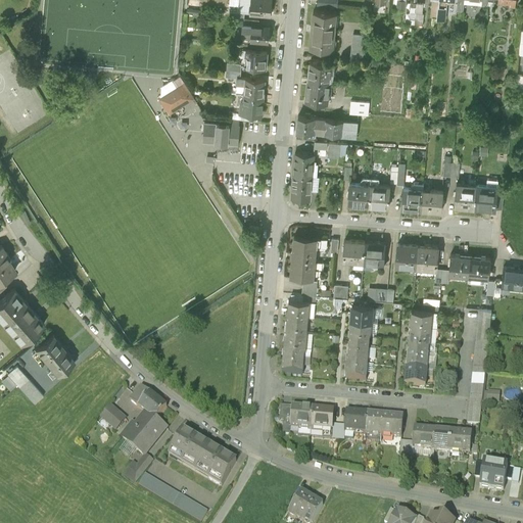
[(229,0),(229,9),(230,9),(245,10),(245,12),(249,12),(250,0),(229,0)]
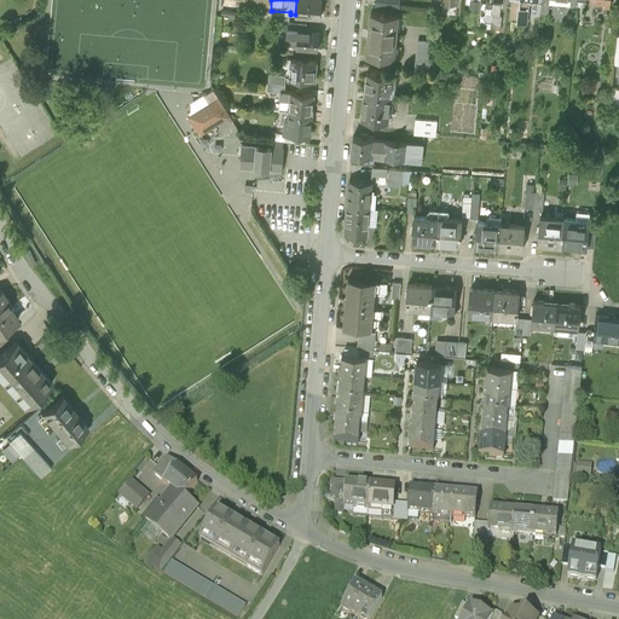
[(296,0),(295,15),(320,17),(320,0),(296,0)]
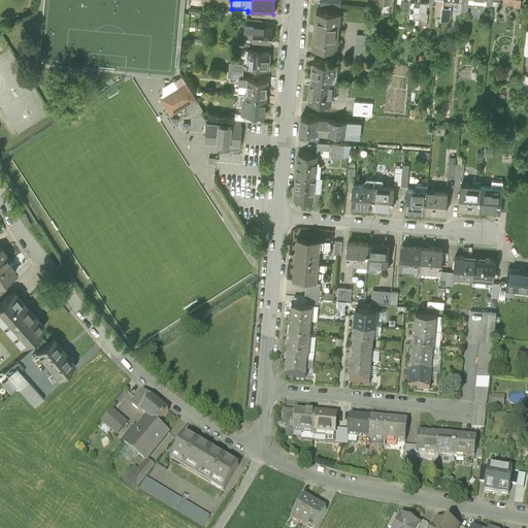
[(450,0),(442,0),(440,21),(449,21),(450,0)]
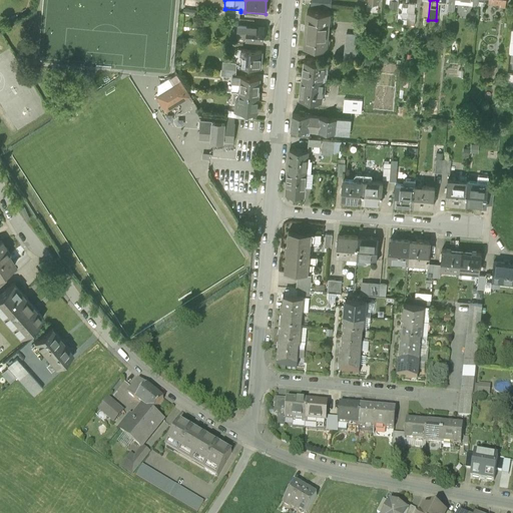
[(414,5),(402,4),(401,14),(413,14),(414,5)]
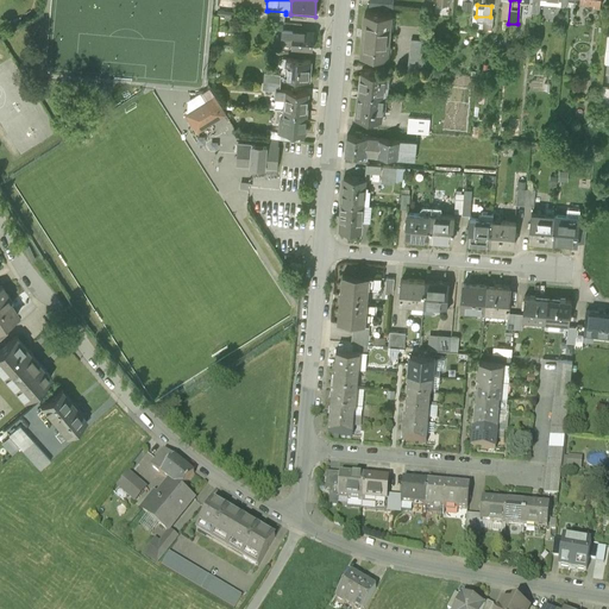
[(286,14),(286,12),(268,11),(267,19),(284,22),(286,14)]
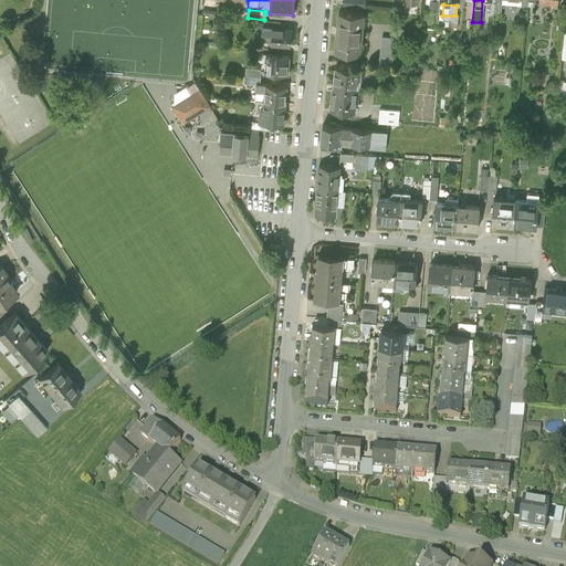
[(364,14),(339,12),(336,52),(359,54),(364,14)]
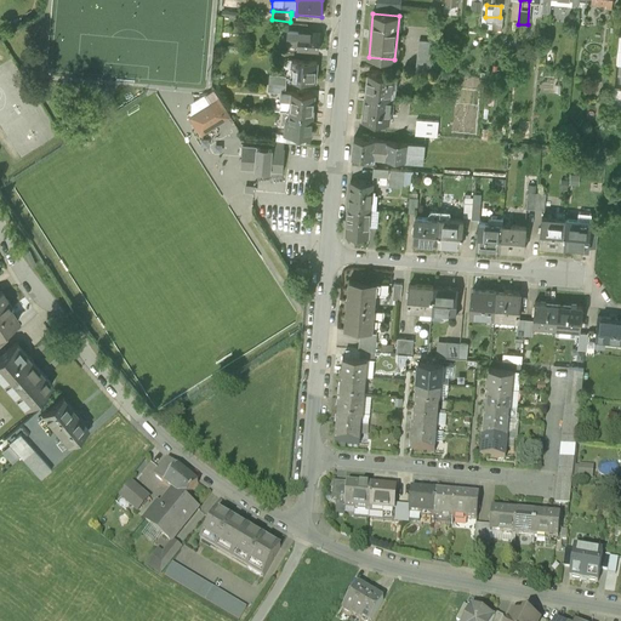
[(307,30),(289,28),(288,28),(286,39),(288,39),(288,45),(297,46),(297,47),(318,50),(319,30),(307,30)]
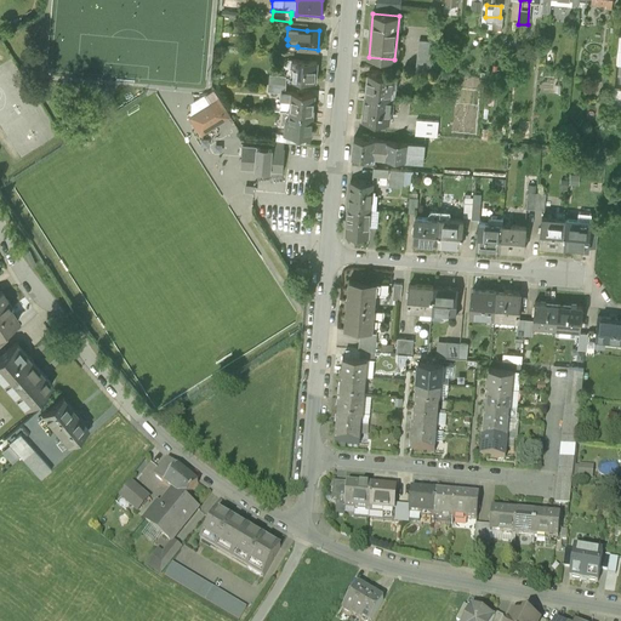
[(432,41),(419,40),(416,72),(428,73),(432,41)]
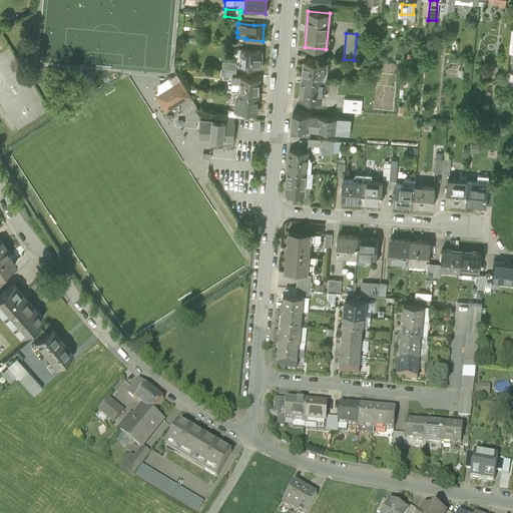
[(263,51),(243,49),(242,65),(261,67),(263,51)]
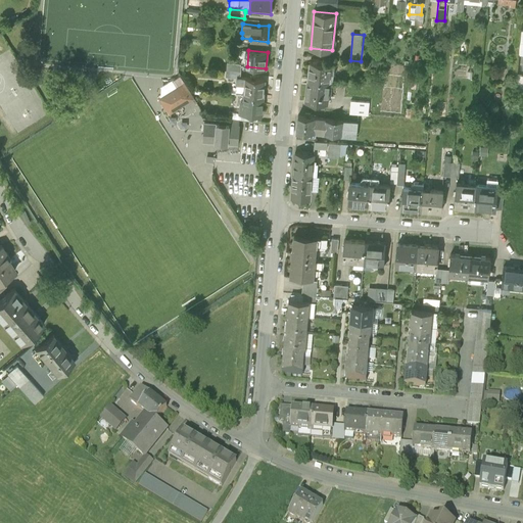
[(308,61),(306,79),(329,81),(329,73),(333,73),(334,64),(323,62),(323,60),(318,59),(317,62),(308,61)]
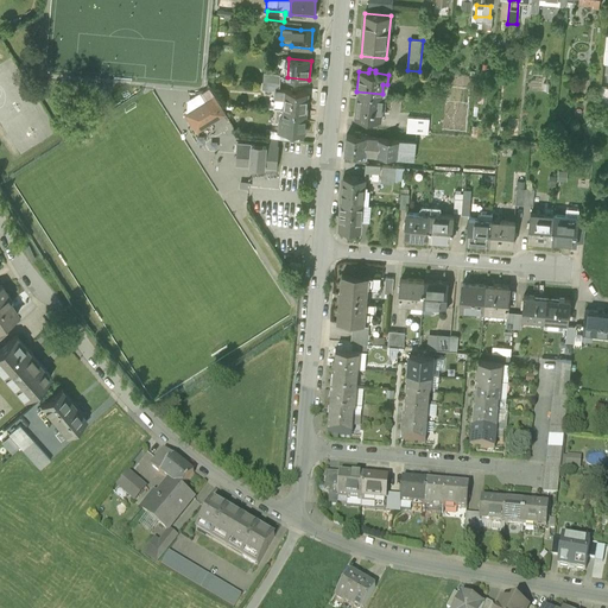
[(277,89),(279,89),(280,74),(265,73),(264,90),(276,92),(277,89)]
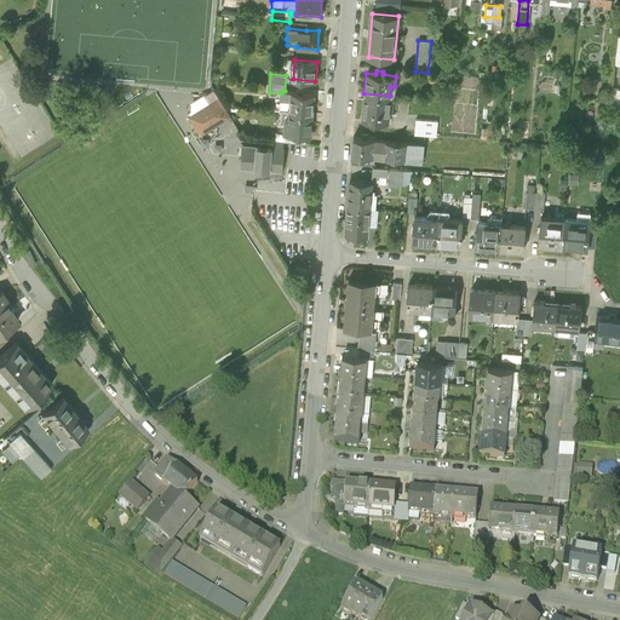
[(230,115),(214,90),(206,95),(206,93),(190,102),(190,116),(201,133),(230,115)]
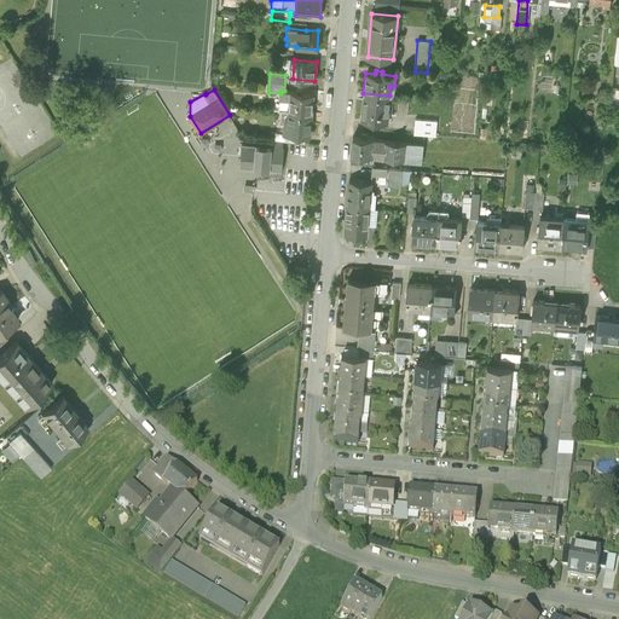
[(279,111),(290,113),(312,115),(314,93),(284,91),(282,91),(281,93),(279,111)]
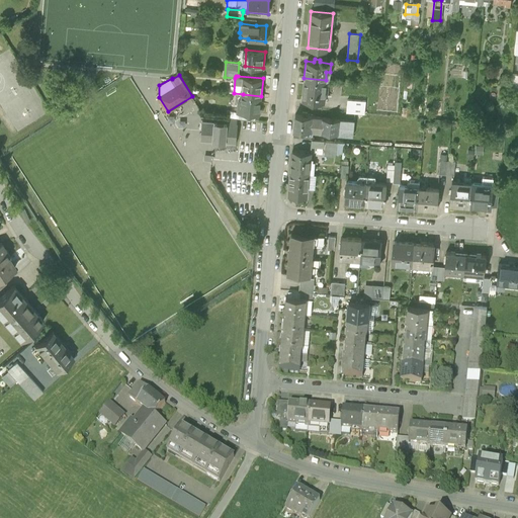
[(327,80),(326,80),(304,78),(301,100),(324,102),(327,80)]
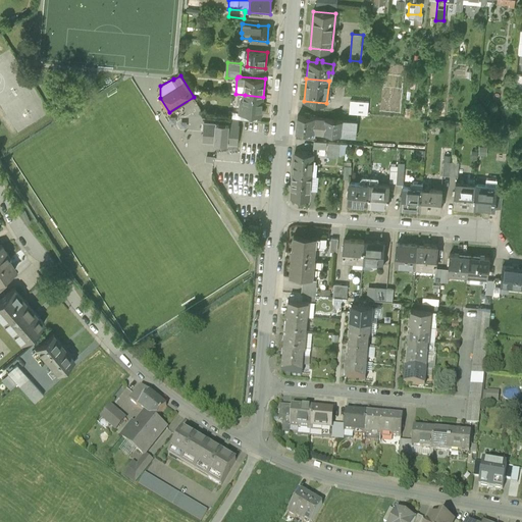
[(261,114),(263,97),(245,95),(244,100),(241,100),(240,112),(261,114)]
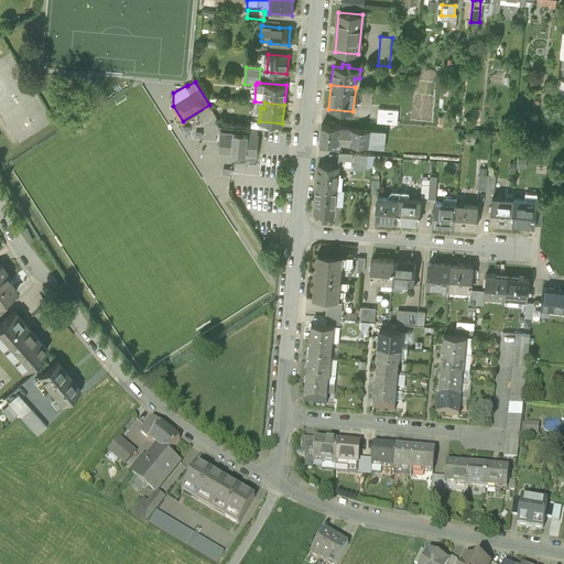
[(398,110),(378,108),(376,121),(397,123),(398,110)]
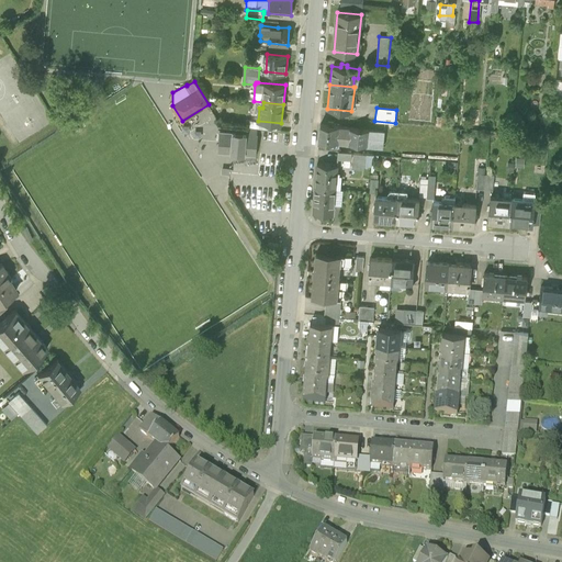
[(321,123),(318,139),(347,142),(349,126),(338,126),(338,125),(332,124),(332,121),(325,120),(324,123),(321,123)]
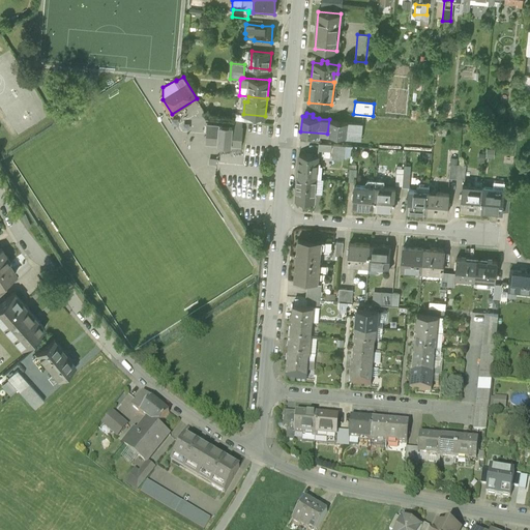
[(234,125),(207,122),(205,143),(241,146),(243,126),(242,125),(242,120),(234,119),(234,125)]
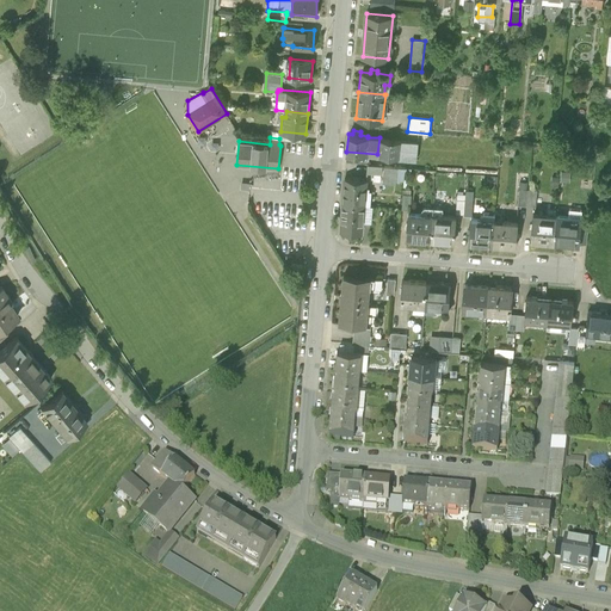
[(377,154),(397,156),(399,140),(380,137),(377,154)]
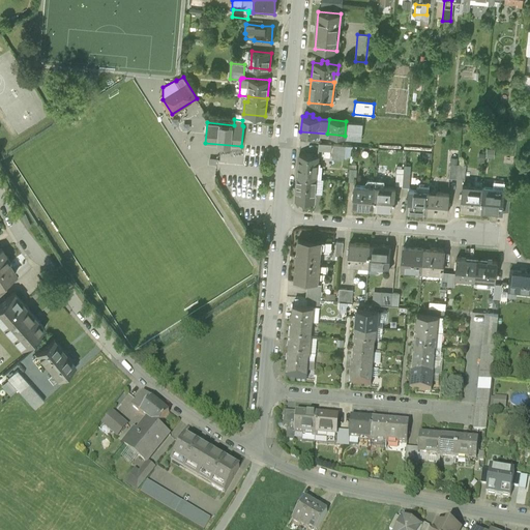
[(361,123),(346,121),(345,136),(359,138),(361,123)]
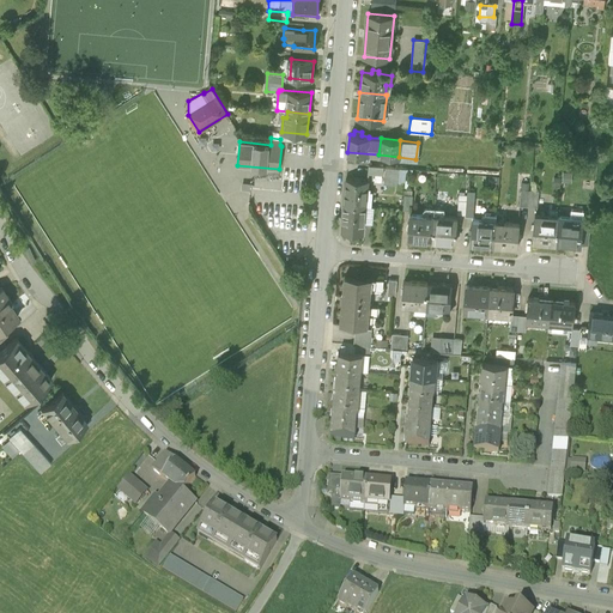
[(382,174),(382,165),(368,164),(366,173),(382,174)]
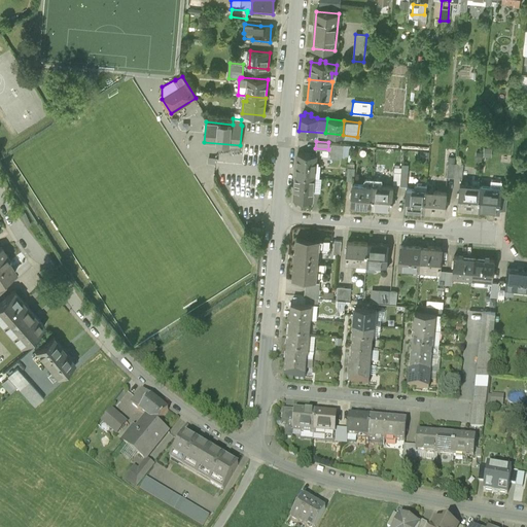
[(330,142),(328,156),(341,157),(341,153),(347,153),(348,143),(330,142)]
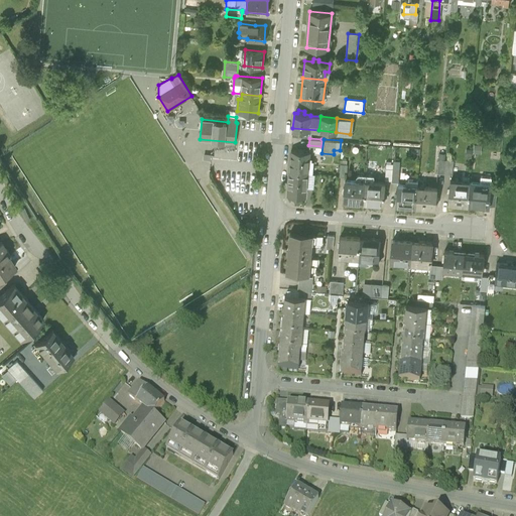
[(481,153),(481,144),(473,144),(473,153),(481,153)]
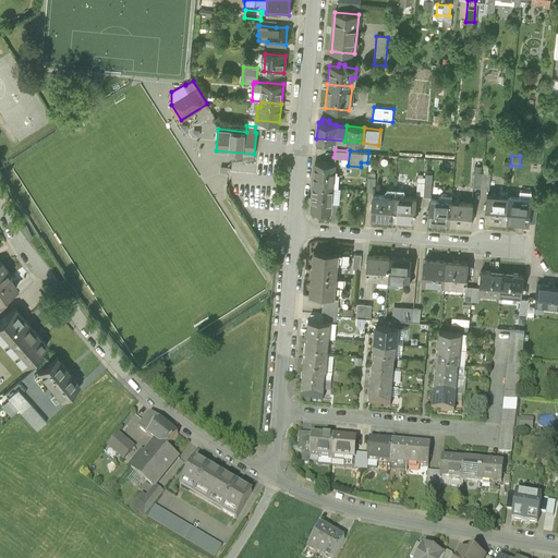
[(314,161),(313,184),(337,186),(338,172),(336,171),(334,171),(334,164),(314,161)]
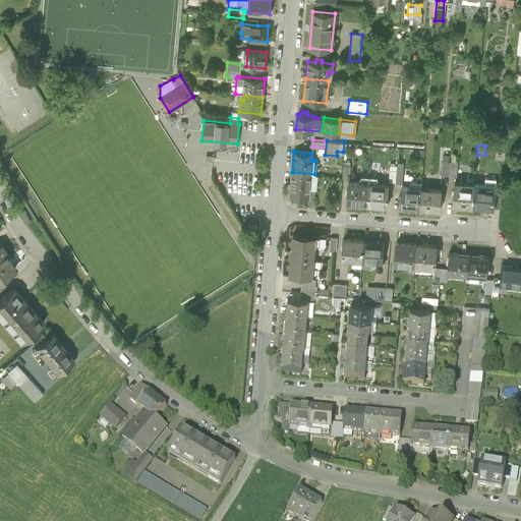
[(458,162),(450,162),(443,161),(442,174),(457,176),(458,162)]
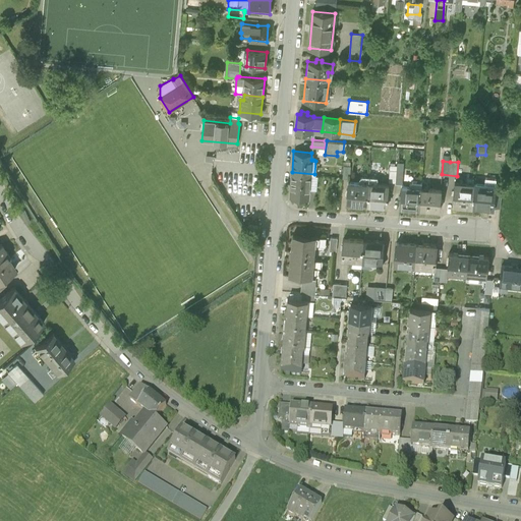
[(316,174),(314,174),(292,172),(290,195),(298,196),(298,195),(307,196),(308,188),(315,188),(316,174)]
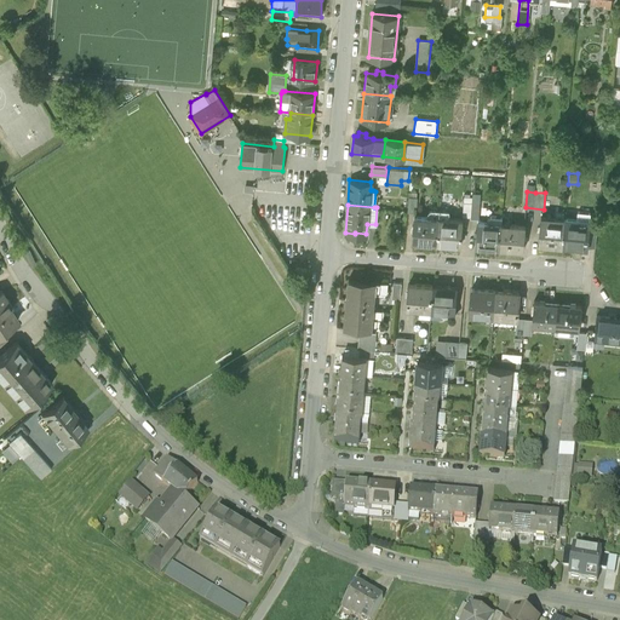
[(411,240),(435,241),(437,210),(430,210),(428,211),(426,212),(426,217),(413,216),(411,240)]
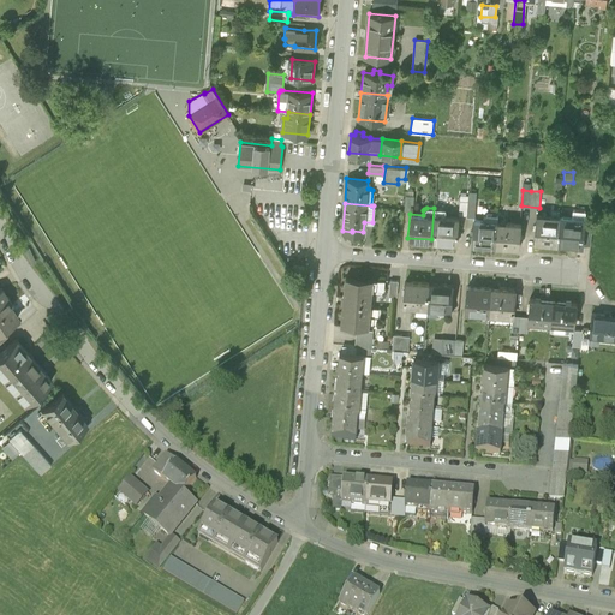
[(445,209),(434,208),(431,239),(455,242),(458,218),(445,216),(445,209)]
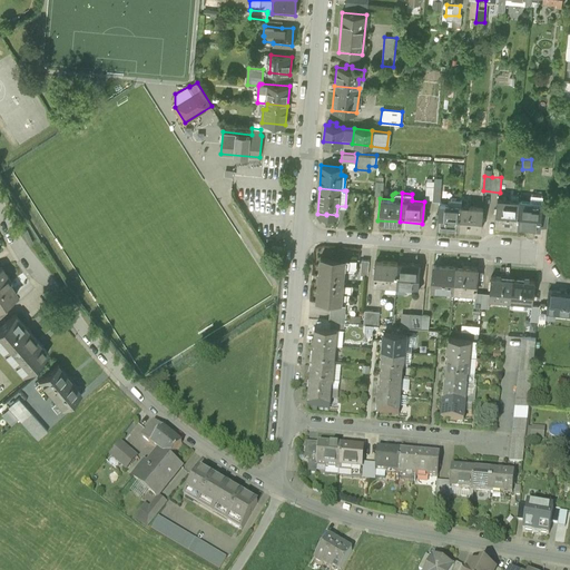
[(436,225),(459,227),(460,206),(461,199),(451,198),(449,200),(448,205),(439,205),(436,225)]
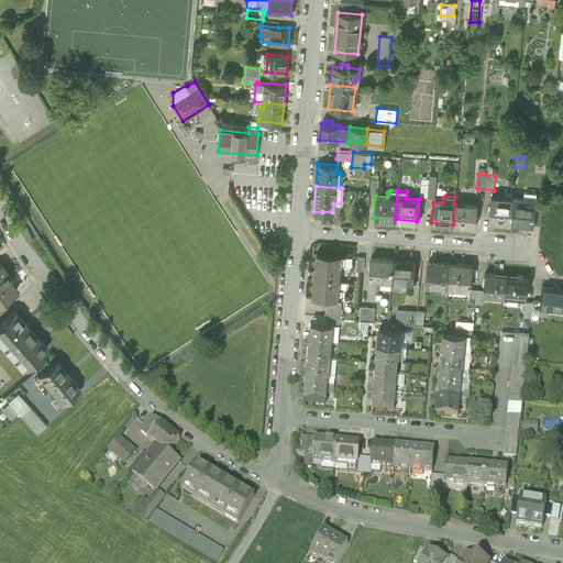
[(488,221),(511,223),(512,199),(504,198),(504,200),(490,199),(488,221)]
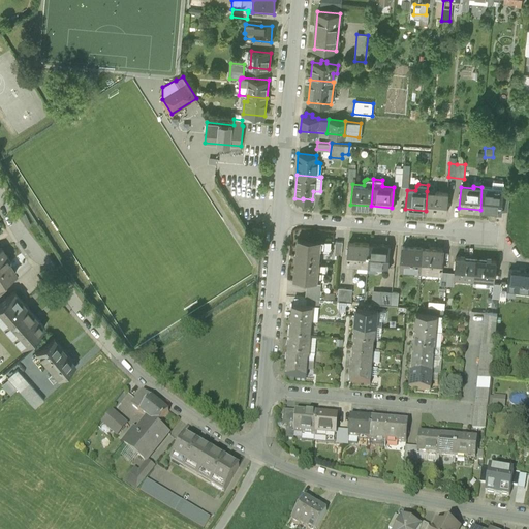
[(495,188),(481,187),(480,210),(488,210),(490,212),(489,216),(491,217),(495,217),(497,216),(497,211),(501,211),(501,210),(502,191),(495,191),(495,188)]
